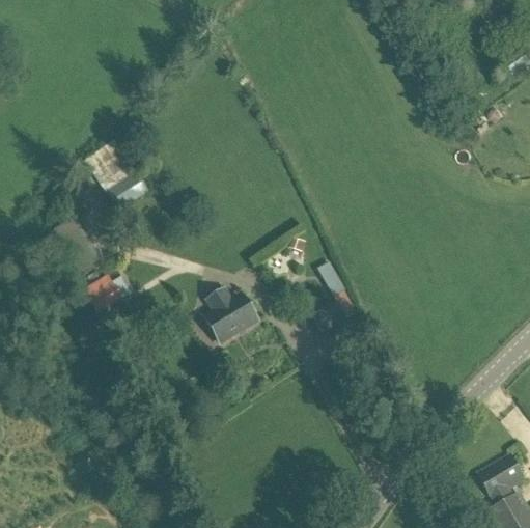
[(523,49),(503,61),(512,73),(529,61),(529,58),(523,49)]
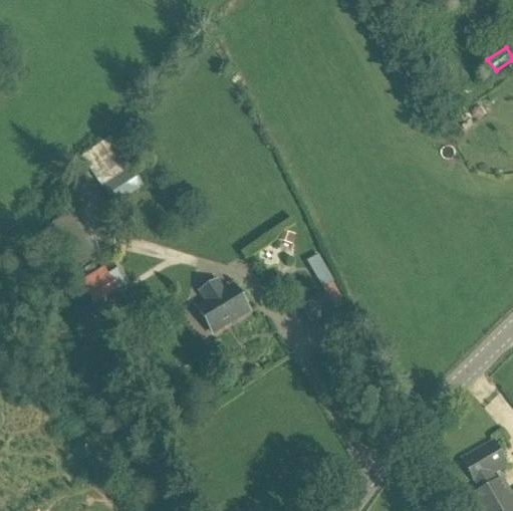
[(483,97),(468,113),(479,123),(494,106),(483,97)]
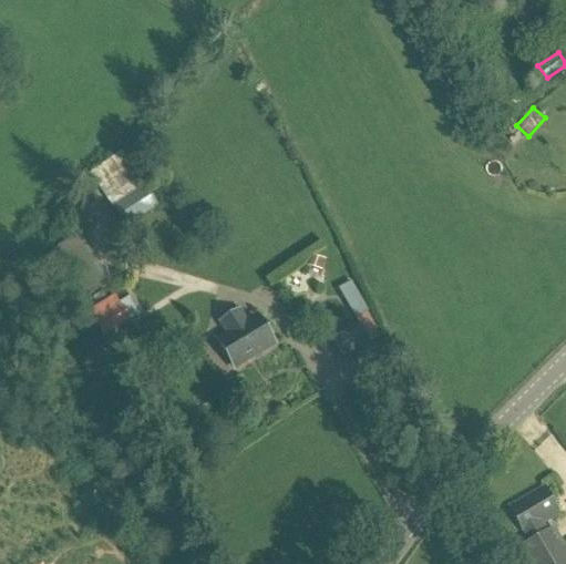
[(113,204),(127,224),(158,204),(147,184),(113,204)]
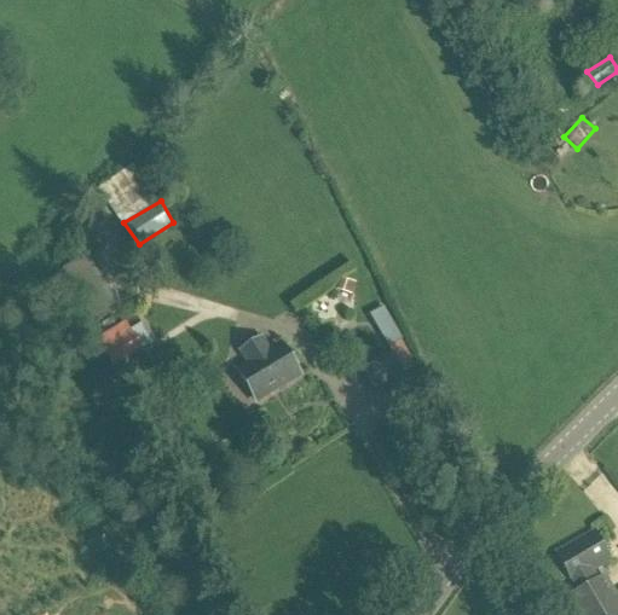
[(388,343),(402,335),(383,303),(369,311),(388,343)]
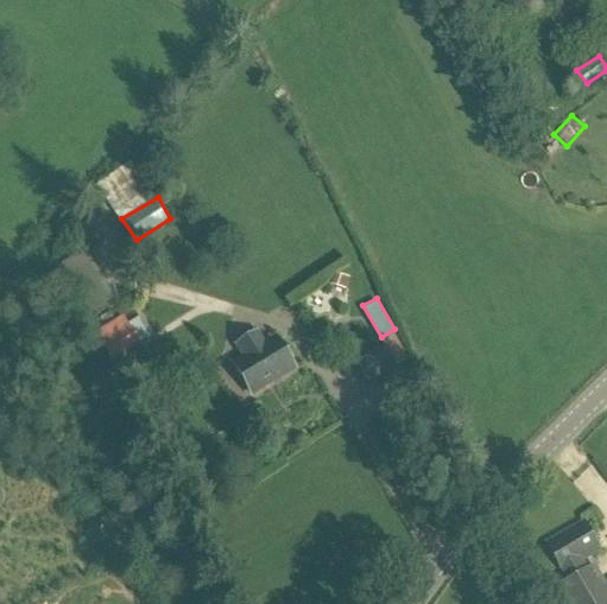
[(137,324),(133,319),(126,324),(120,313),(93,332),(112,358),(141,341),(140,337),(149,334),(141,322),(137,324)]
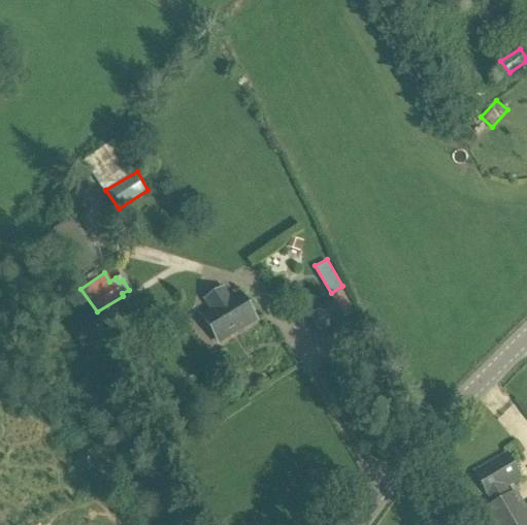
[(300,313),(310,314),(320,332),(343,320),(342,318),(355,313),(343,292),(332,297),(334,300),(313,312),(316,296),(303,294),(300,313)]
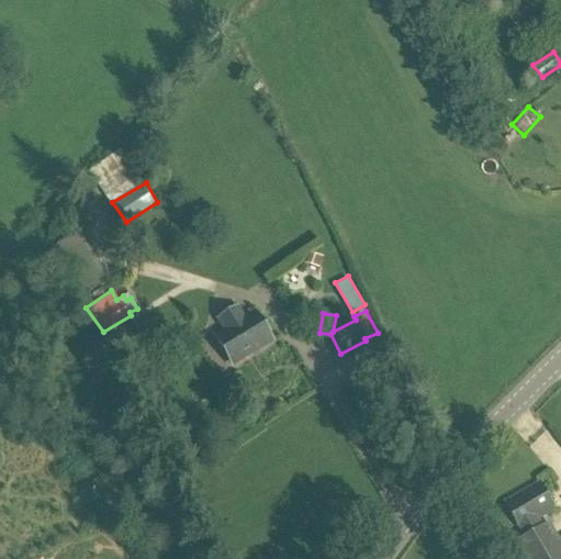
[(228,328),(217,336),(234,362),(271,339),(255,313),(244,320),(240,314),(225,323),(228,328)]
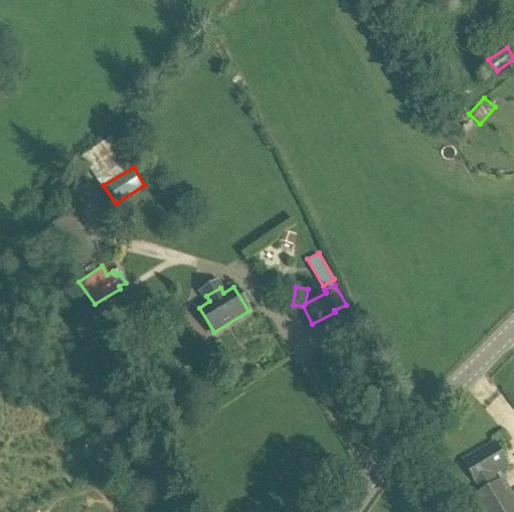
[(495,441),(463,459),(481,491),(474,495),(480,506),(483,511),(513,511),(513,493),(511,495),(501,477),(497,480),(493,472),(497,469),(508,464),(495,441)]
